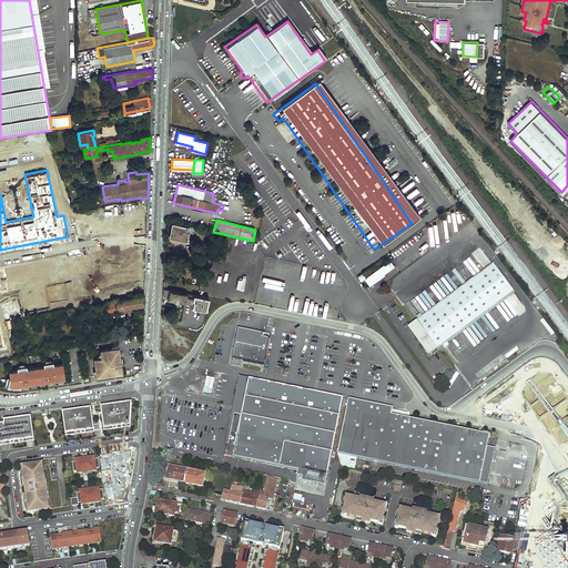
[(185,241),(190,226),(172,222),(170,236),(185,241)]
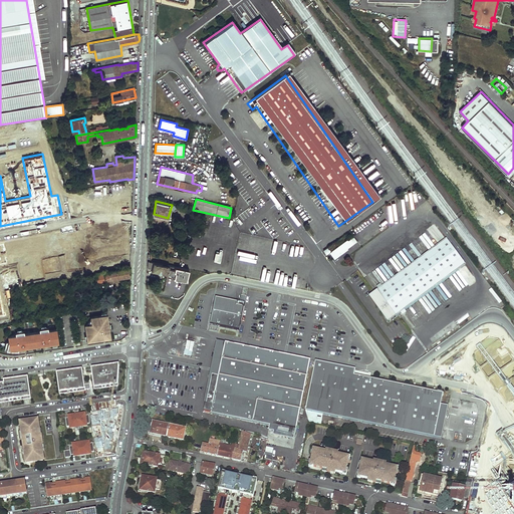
[(103,236),(123,231),(119,212),(102,216),(104,228),(101,229),(103,236)]
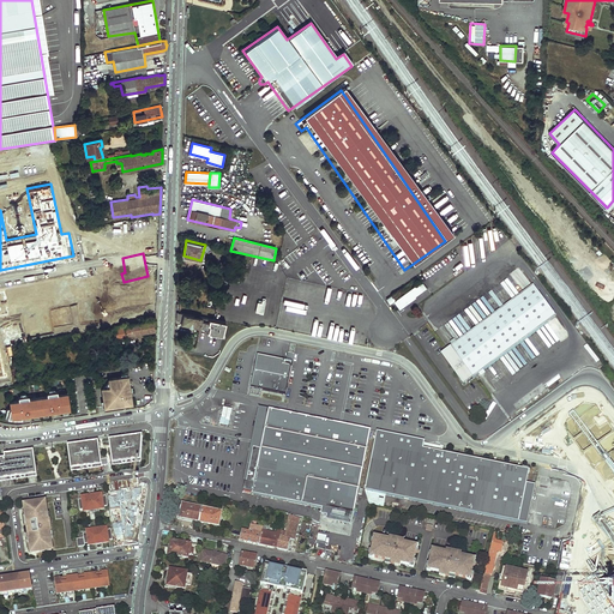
[(393,304),(392,304),(398,311),(421,294),(415,287),(393,304)]
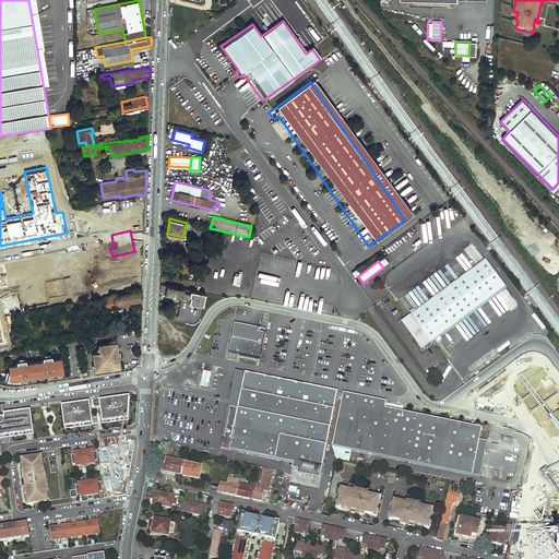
[(400,326),(420,355),(504,293),(484,264),(400,326)]
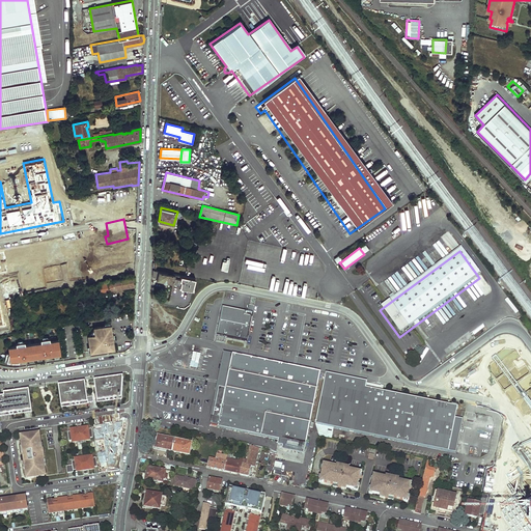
[(122,252),(21,268),(24,287),(126,272),(122,252)]
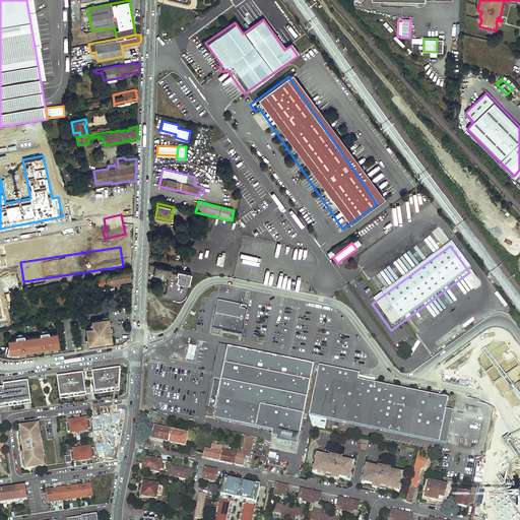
[(150,263),(149,270),(153,272),(153,273),(170,276),(171,268),(150,263)]
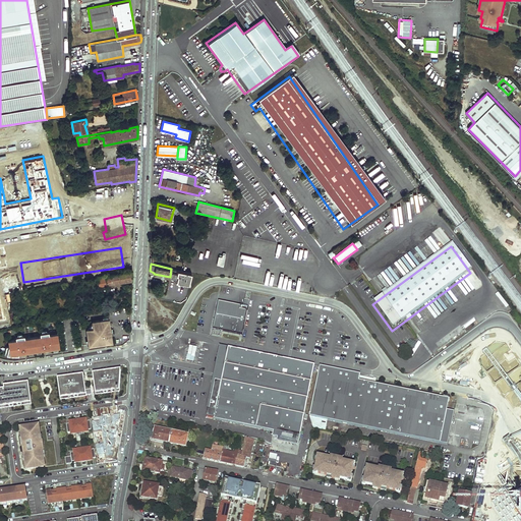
[(189,283),(191,274),(171,269),(170,277),(176,281),(176,282),(184,283),(185,283),(189,283)]
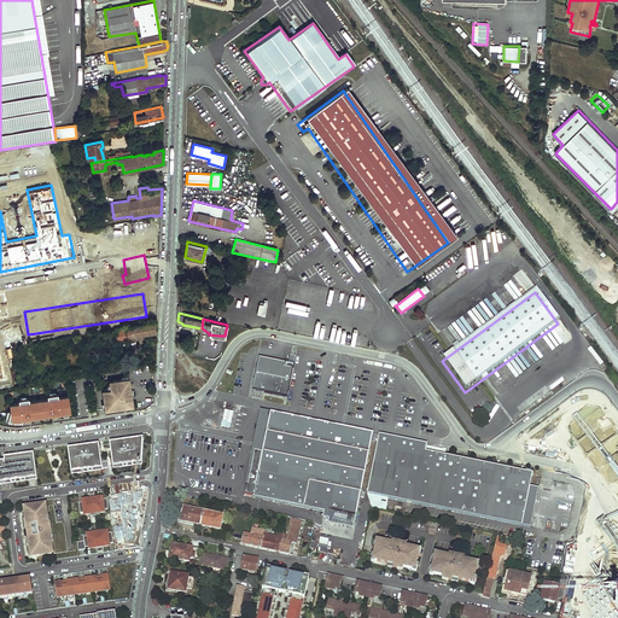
[(157,332),(157,320),(115,328),(115,331),(109,332),(109,333),(111,340),(157,332)]
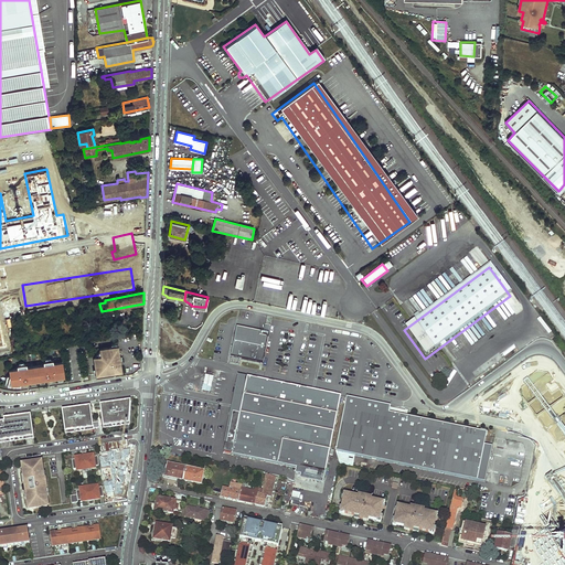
[(237,327),(231,356),(263,363),(269,333),(264,332),(237,327)]
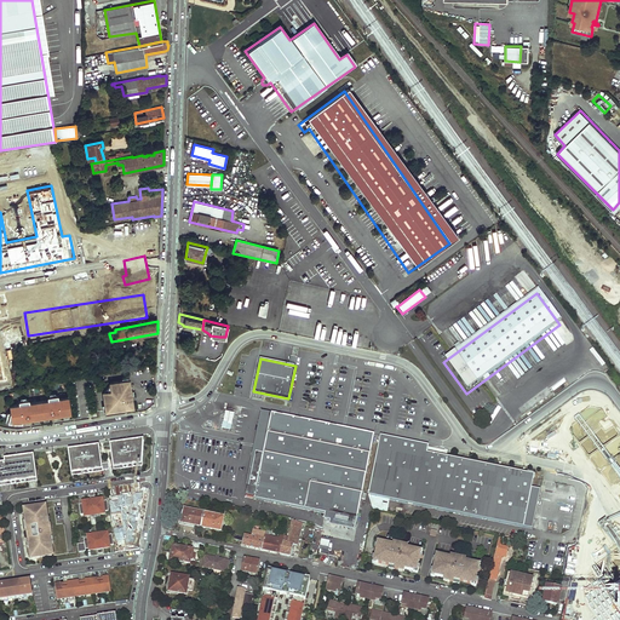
[(104,392),(103,392),(107,411),(118,408),(121,408),(124,406),(128,399),(131,395),(131,391),(128,380),(110,383),(110,384),(110,388),(109,391),(104,392)]
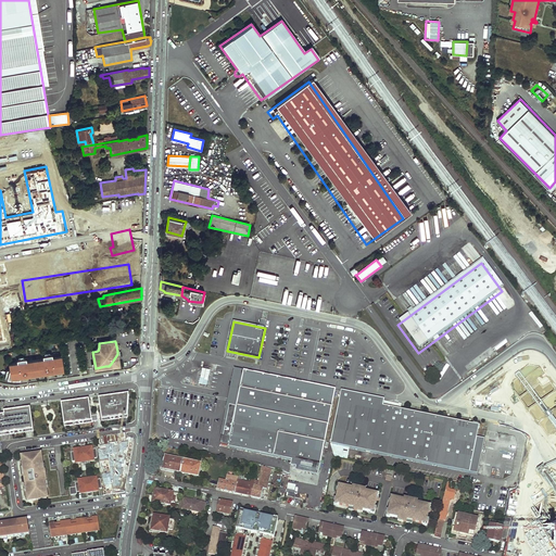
[(61,355),(52,357),(51,354),(42,355),(42,358),(26,361),(25,358),(16,359),(16,362),(8,364),(9,369),(9,370),(7,378),(11,378),(15,379),(20,379),(20,377),(19,370),(26,369),(27,376),(46,373),(45,366),(52,365),(53,371),(63,370),(61,355)]
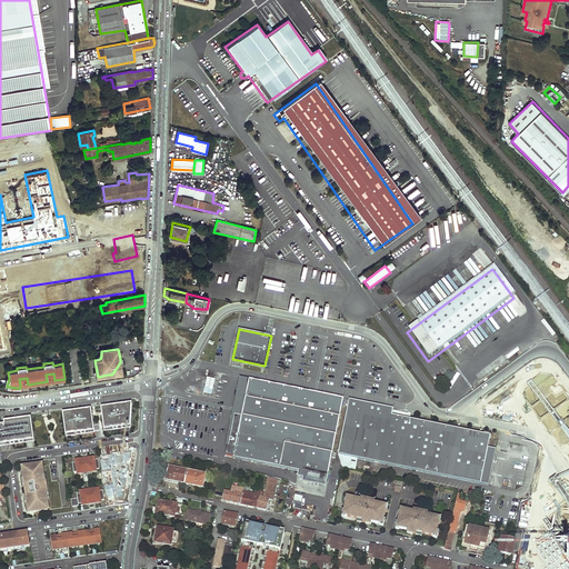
[(205,395),(212,397),(215,387),(216,380),(208,378),(206,386),(205,395)]
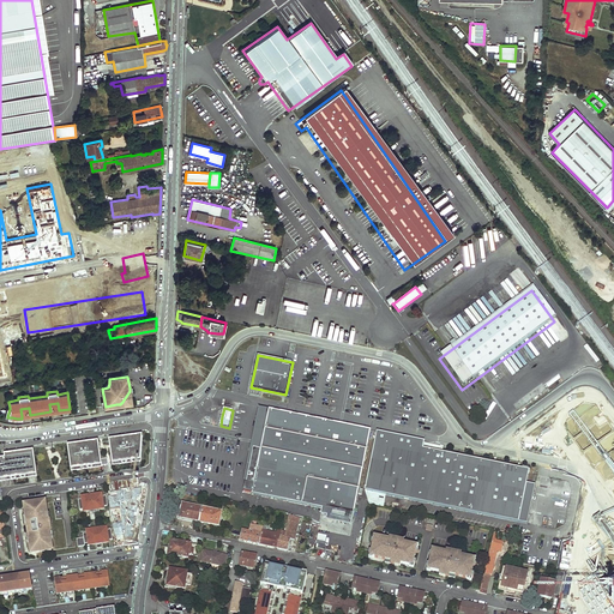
[(241,492),(252,494),(256,479),(248,476),(252,461),(258,463),(263,439),(258,438),(259,428),(265,429),(270,409),(259,408),(241,492)]
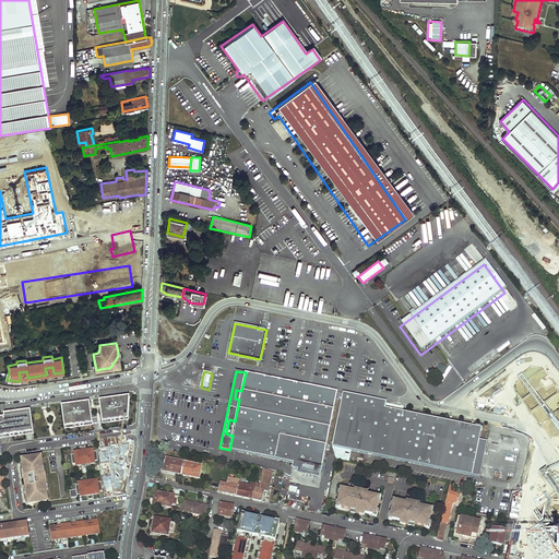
[(316,388),(246,372),(241,391),(236,390),(235,399),(239,400),(235,421),(229,419),(226,433),(233,436),(229,450),(293,463),(292,471),(320,477),(325,450),(326,444),(337,392),(321,389),(321,391),(314,390),(316,388)]
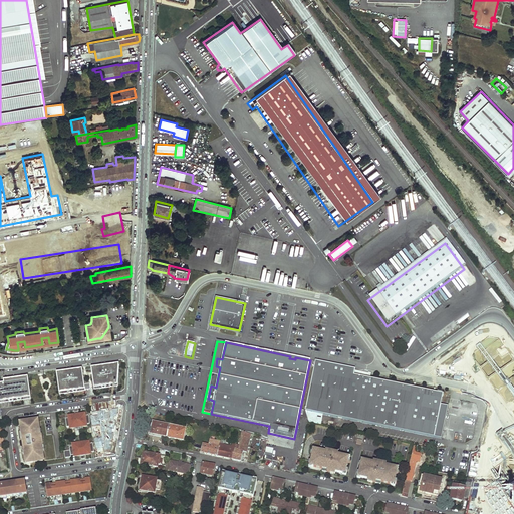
[(356,369),(316,361),(306,409),(350,418),(440,437),(442,428),(437,427),(441,405),(443,394),(354,375),(356,369)]
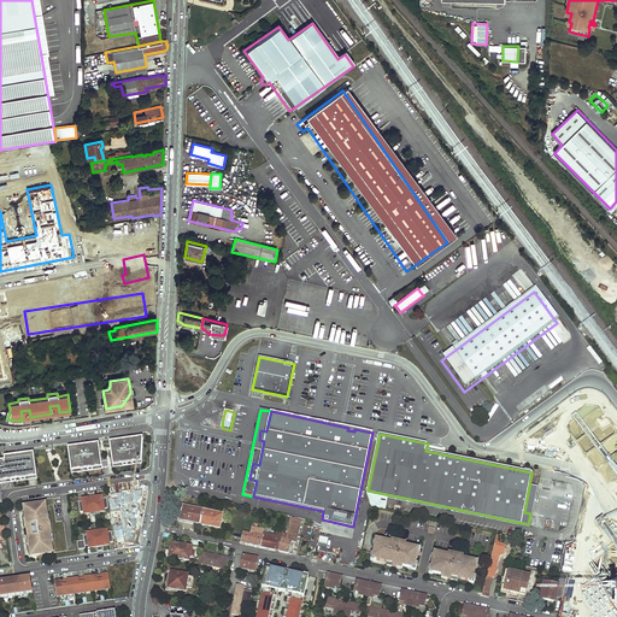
[(142,460),(144,439),(135,440),(135,442),(130,442),(130,441),(117,442),(121,464),(127,463),(128,465),(130,465),(130,462),(142,460)]
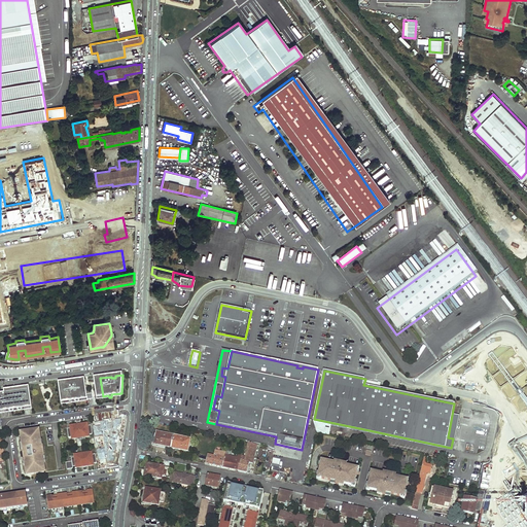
[(69,382),(59,384),(61,402),(72,400),(73,402),(81,401),(81,399),(88,398),(88,400),(94,399),(93,393),(86,394),(84,380),(74,382),(74,384),(69,384),(69,382)]
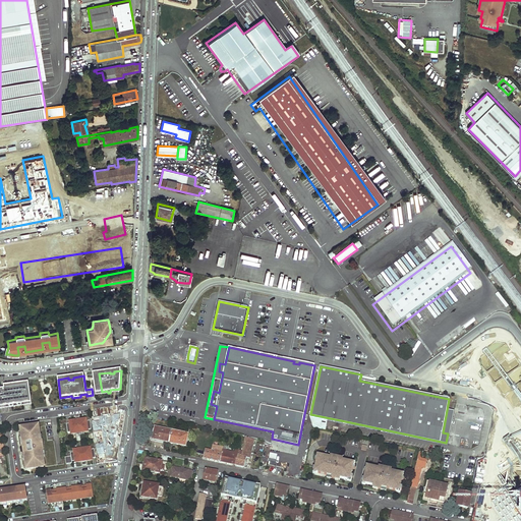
[(0,408),(15,407),(15,404),(21,403),(22,404),(23,404),(23,406),(32,405),(29,384),(4,388),(4,390),(0,391),(0,408)]
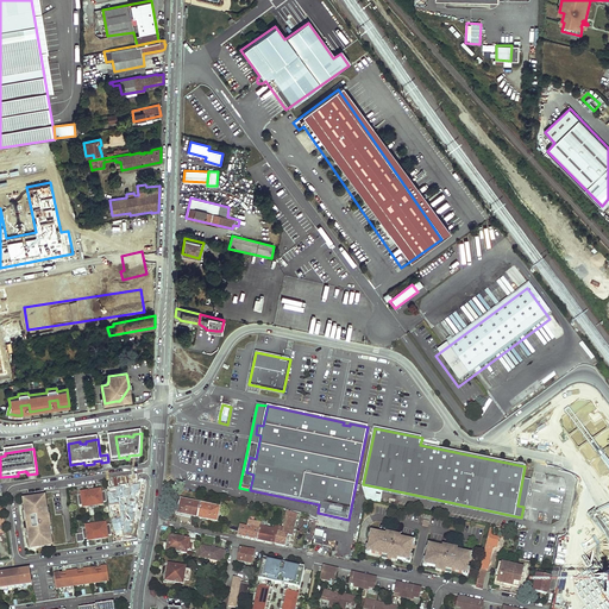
[(525,518),(532,482),(522,479),(518,506),(523,507),(521,518),(525,518)]
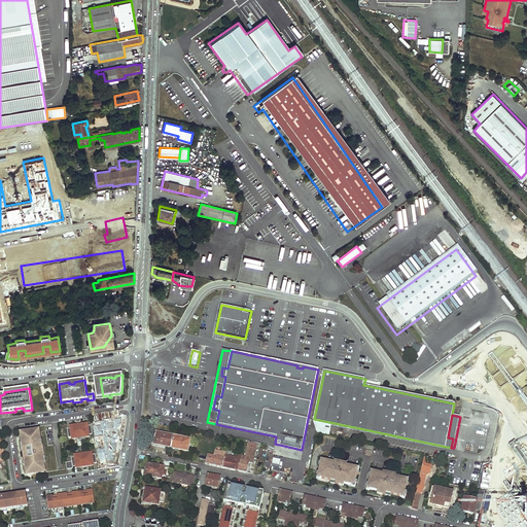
[(111,426),(110,416),(104,417),(105,420),(105,424),(106,426),(106,427),(106,431),(116,430),(117,430),(117,428),(117,425),(111,426)]
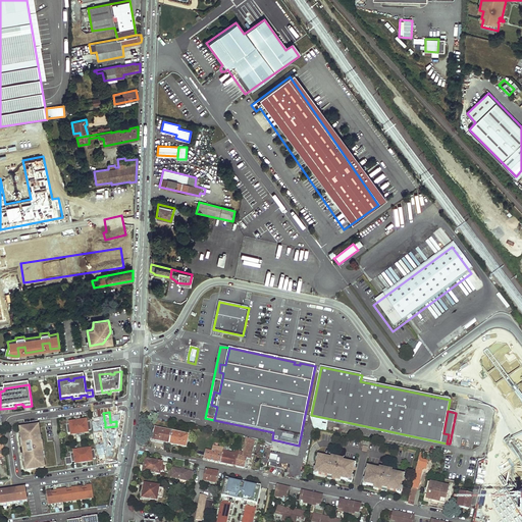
[(70,424),(67,425),(68,434),(72,433),(72,435),(76,435),(76,433),(83,432),(84,434),(88,433),(88,431),(92,430),(91,421),(87,422),(87,421),(82,421),(82,423),(75,424),(75,422),(70,423),(70,424)]
